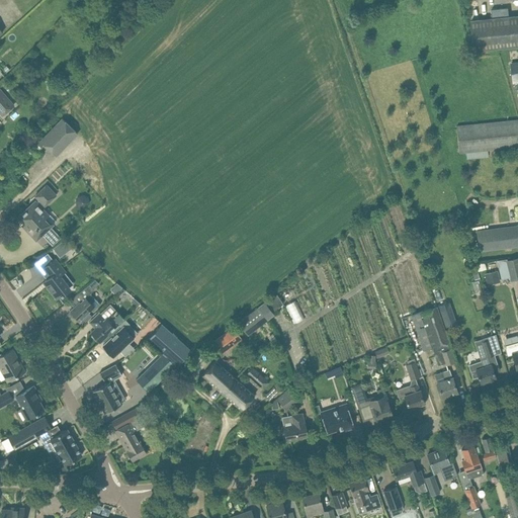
[(491,9),(492,18),(470,20),(473,51),(517,46),(517,15),(510,16),(509,7),(491,9)]
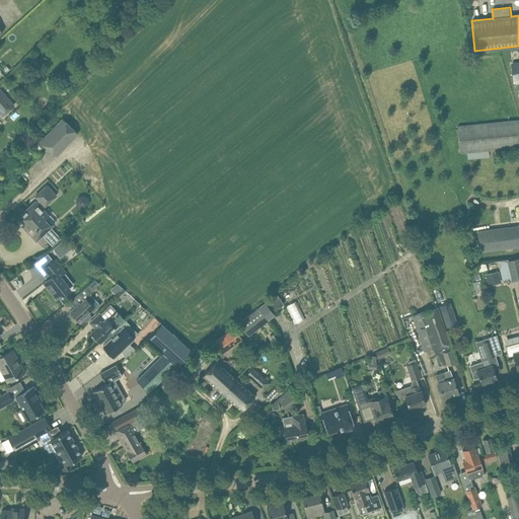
[(0,88),(0,113),(2,116),(14,105),(0,88)]
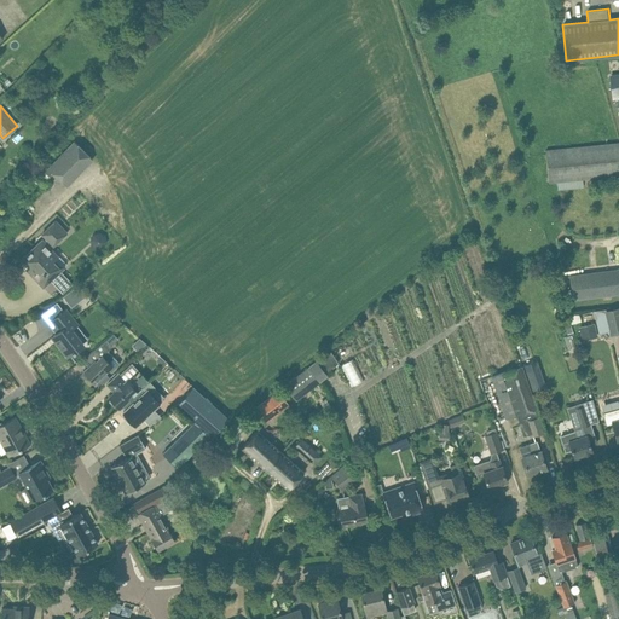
[(92,160),(74,142),(47,168),(67,186),(92,160)]
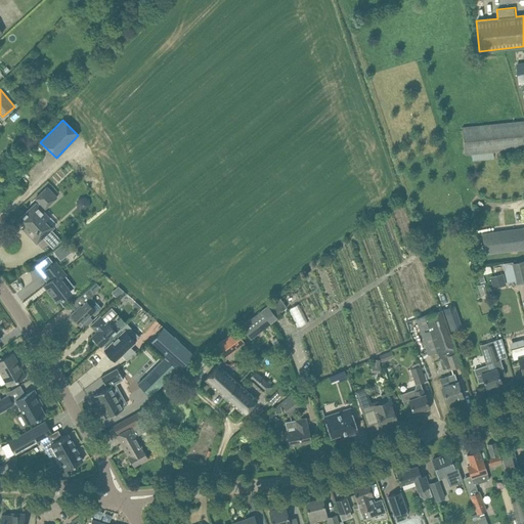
[(523,147),(523,121),(462,128),(465,155),(523,147)]
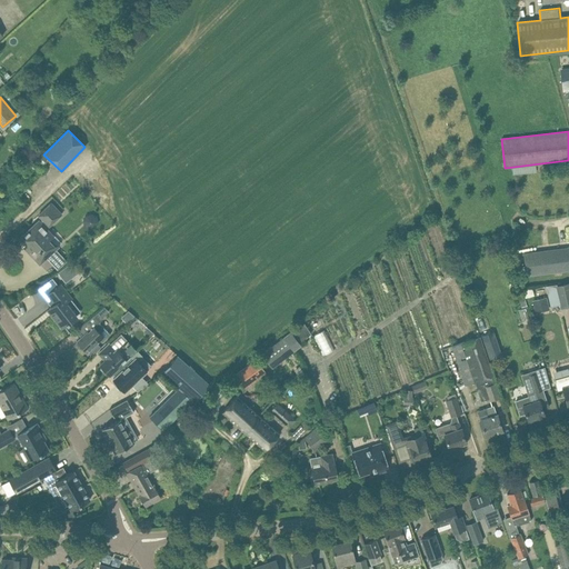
[(40,221),(39,220),(20,238),(30,249),(28,251),(40,263),(59,247),(51,238),(53,236),(46,228),(48,226),(49,227),(62,215),(51,202),(38,215),(42,219),(40,221)]
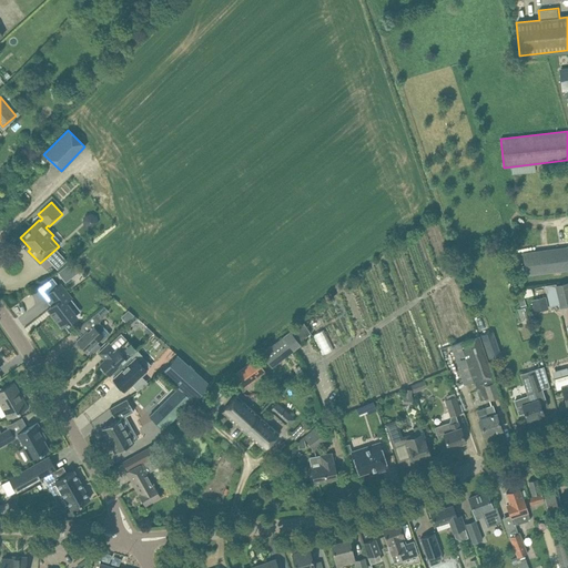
[(95,216),(90,214),(85,215),(82,220),(84,225),(89,227),(94,226),(97,222),(95,216)]
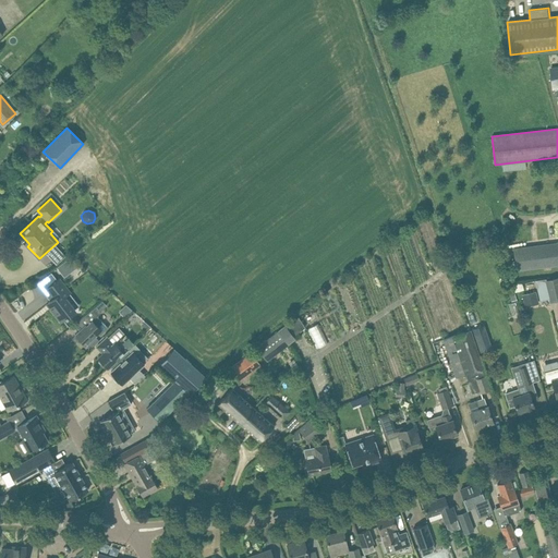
[(516,270),(557,265),(557,243),(513,249),(516,270)]
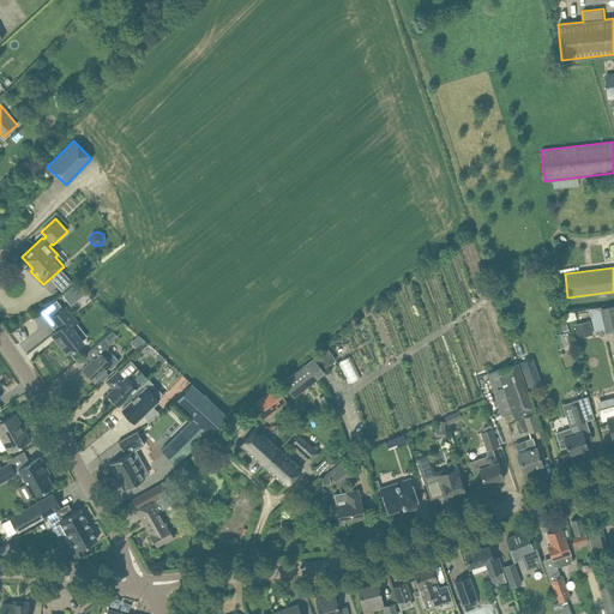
[(77,283),(61,295),(70,306),(84,294),(77,283)]
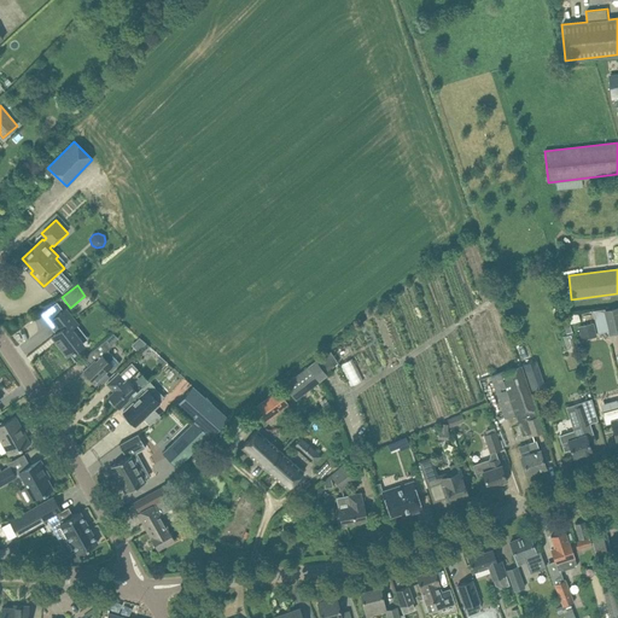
[(617,307),(604,310),(610,333),(617,331),(617,307)]
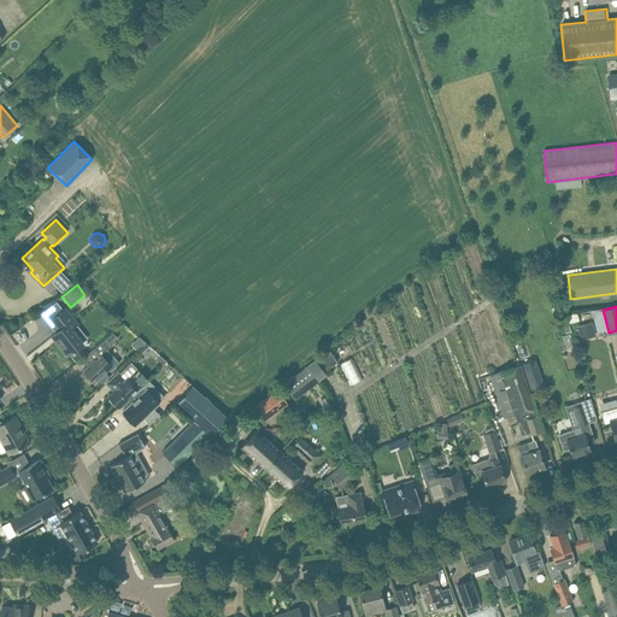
[(74,352),(76,351),(75,350),(83,344),(71,328),(77,324),(65,309),(51,319),(59,329),(54,334),(59,339),(56,341),(66,356),(72,351),(74,352)]
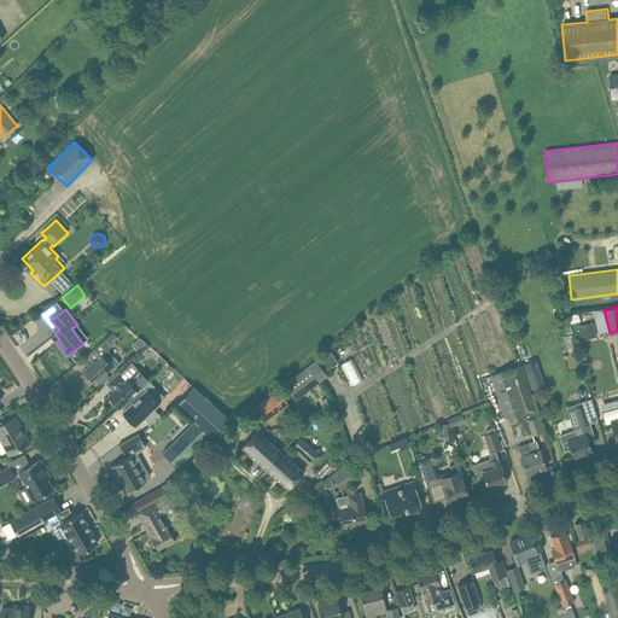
[(582,312),(570,313),(571,321),(572,321),(572,322),(583,321),(582,312)]
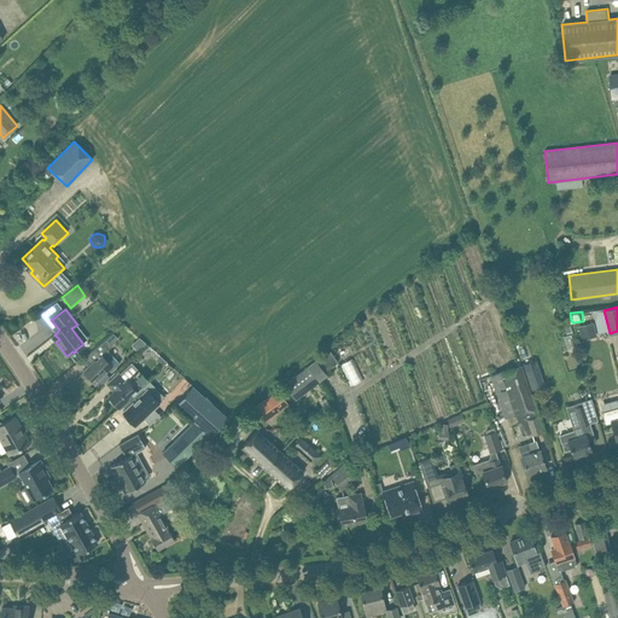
[(593,322),(577,326),(579,334),(595,331),(593,322)]
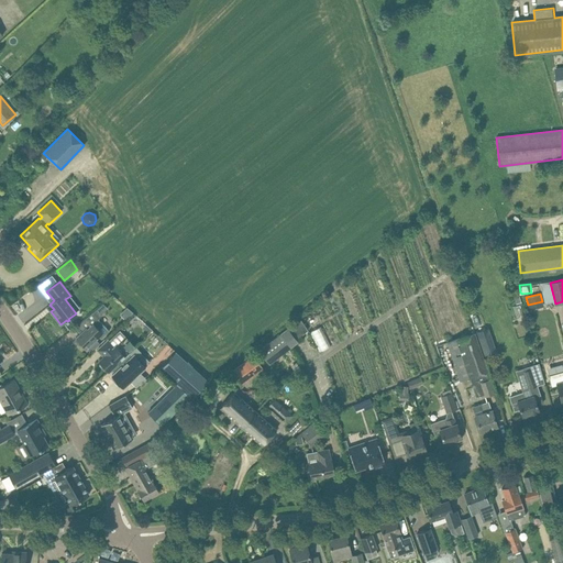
[(102,304),(96,309),(101,315),(107,308),(102,304)]
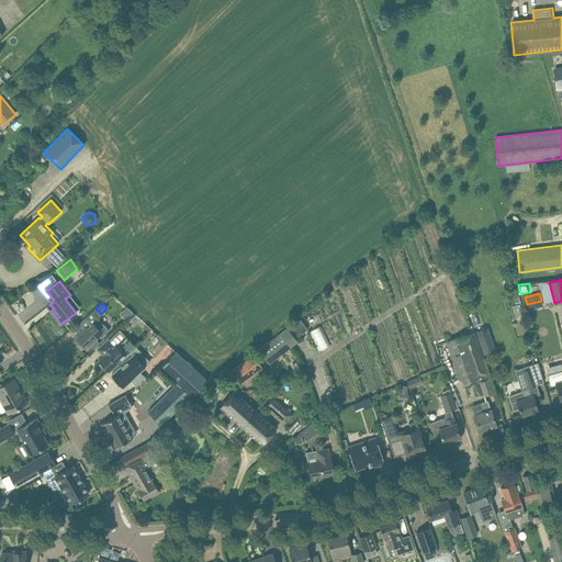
[(82,327),(86,329),(83,332),(82,330),(74,339),(80,346),(82,344),(86,348),(99,336),(101,338),(109,330),(98,318),(102,315),(101,314),(96,308),(74,327),(78,332),(82,327)]
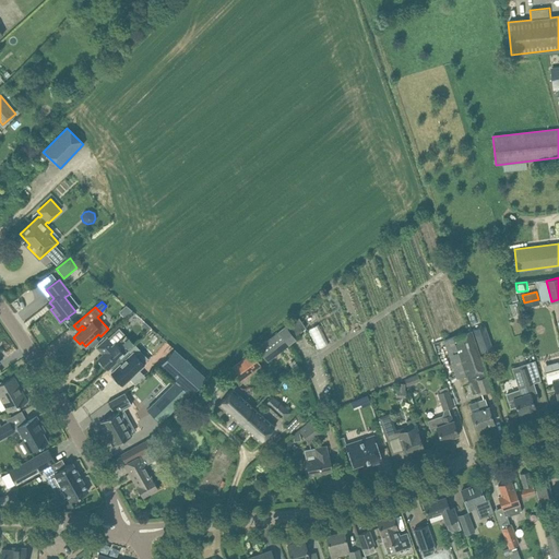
[(286,325),(293,335),(304,326),(297,317),(286,325)]
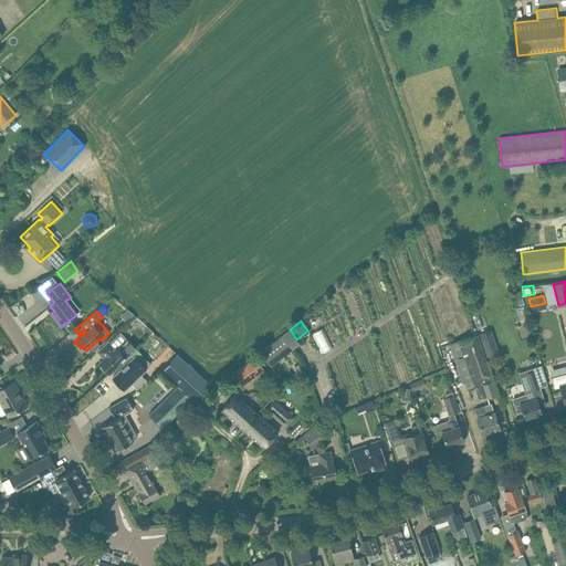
[(143,328),(143,333),(148,337),(153,333),(145,326),(143,328)]
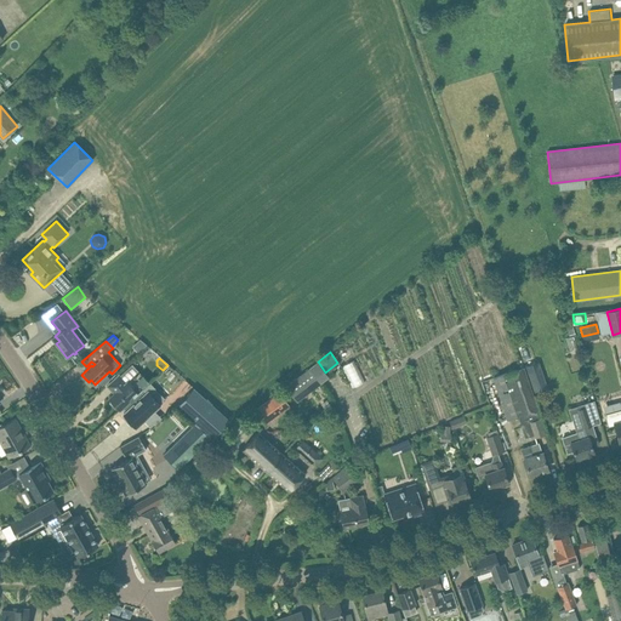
[(352,387),(365,382),(355,359),(342,364),(352,387)]
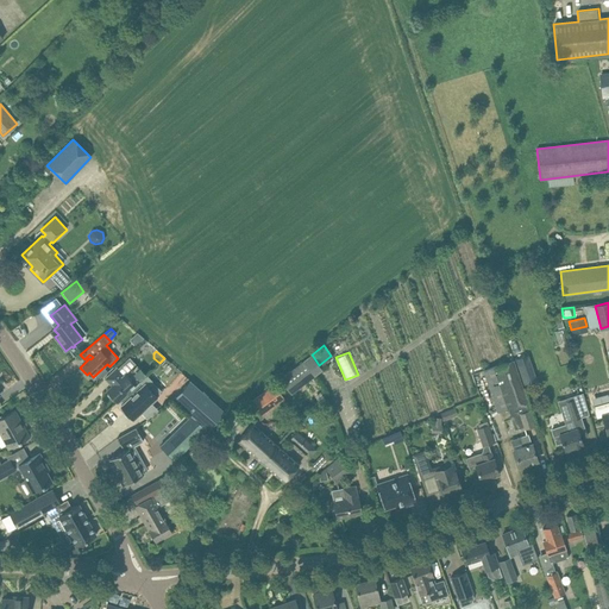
[(528,356),(514,360),(522,385),(537,381),(528,356)]
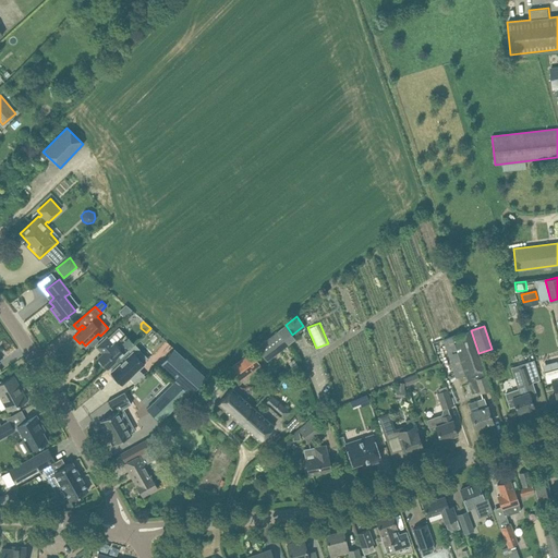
[(471,330),(444,339),(456,376),(465,374),(472,392),(478,390),(480,393),(489,390),(485,376),(478,353),(471,330)]
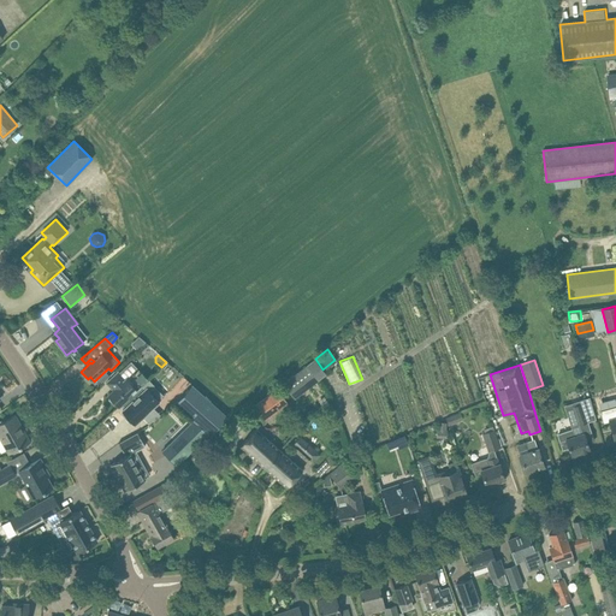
[(294,395),(315,378),(307,366),(284,384),(294,395)]
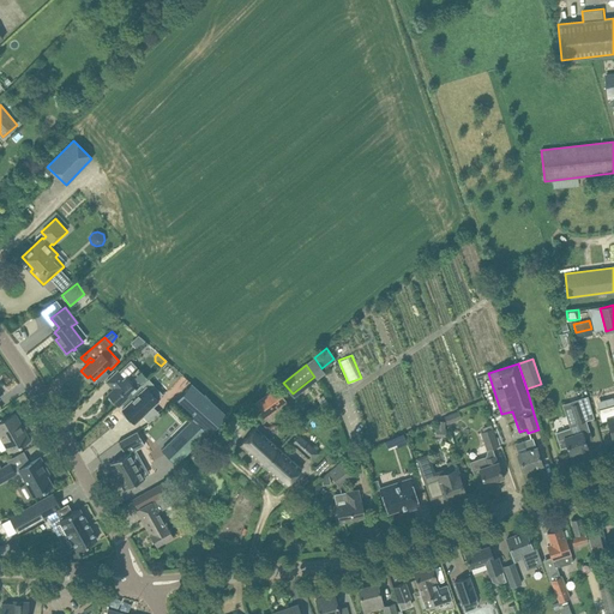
[(144,374),(142,372),(134,379),(130,374),(126,378),(125,377),(125,378),(118,371),(106,381),(113,389),(108,393),(110,396),(108,398),(114,404),(116,403),(119,405),(120,403),(121,402),(132,392),(130,390),(131,387),(133,390),(136,387),(133,386),(144,374)]
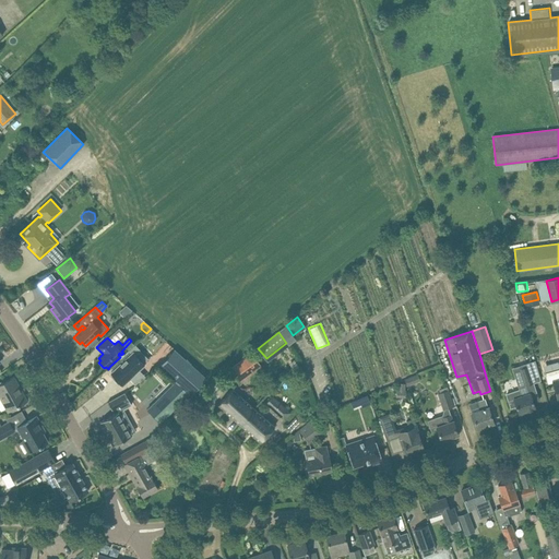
[(110,366),(109,367),(113,371),(111,372),(114,375),(111,377),(118,383),(120,382),(122,384),(144,364),(142,361),(134,354),(132,352),(131,353),(128,349),(123,353),(121,355),(120,357),(110,366)]
